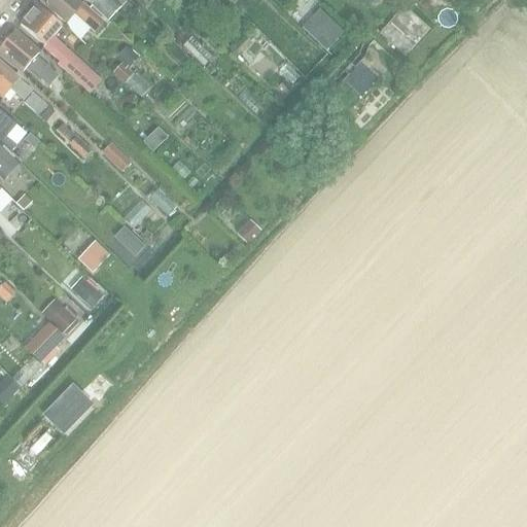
[(41,0),(40,2),(67,26),(75,15),(96,34),(105,24),(84,5),(83,6),(75,0),(41,0)]
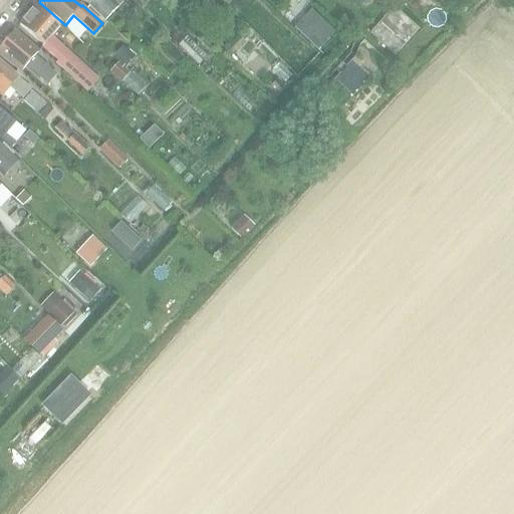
[(82,0),(107,21),(123,2),(120,0),(82,0)]
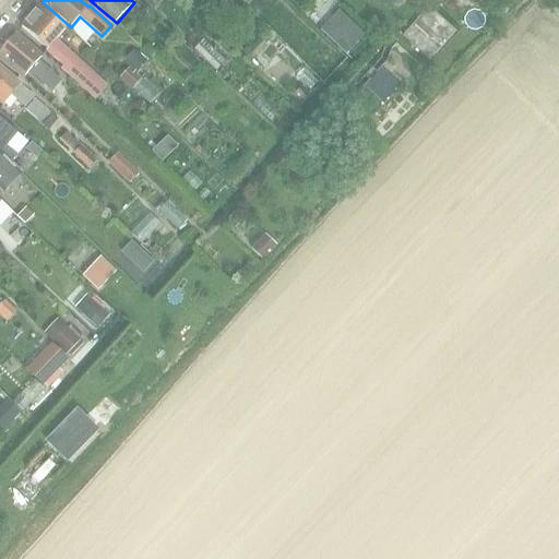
[(452,23),(433,3),(393,39),(412,60),(452,23)]
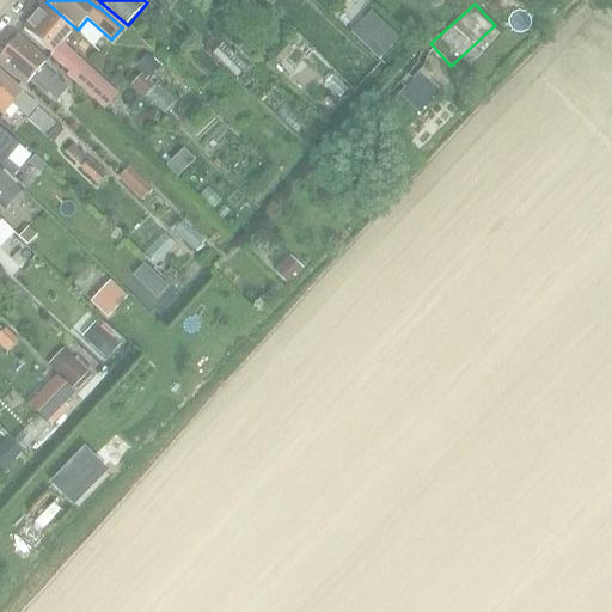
[(67,77),(91,97),(104,110),(118,95),(103,83),(67,51),(78,38),(72,32),(43,7),(23,30),(51,55),(50,57),(69,74),(67,77)]
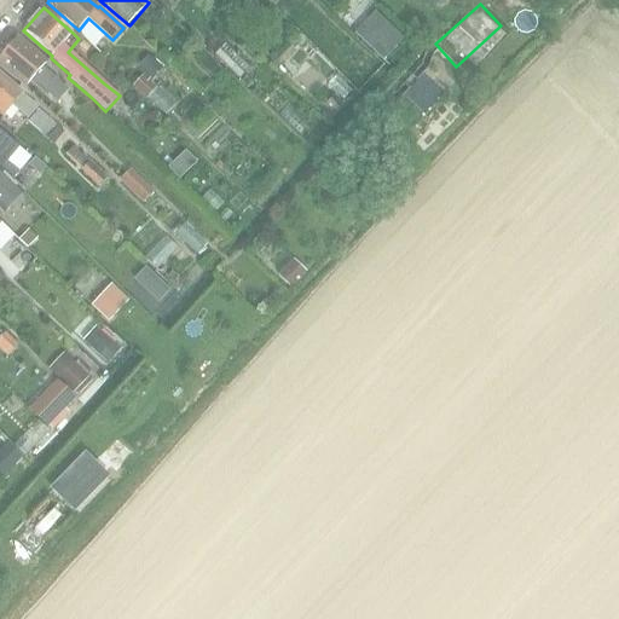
[(375,13),(356,34),(383,61),(403,40),(375,13)]
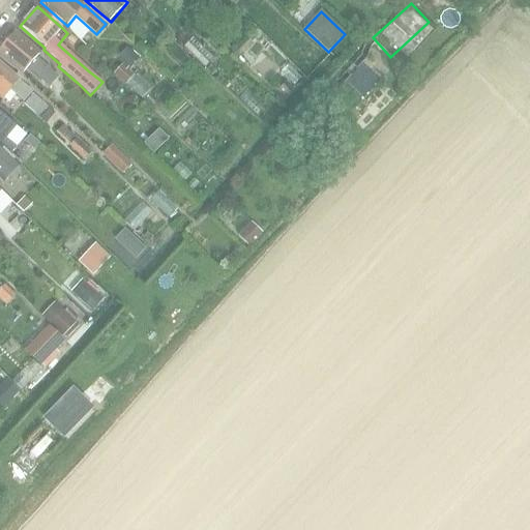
[(15,32),(0,49),(0,56),(22,75),(28,68),(40,79),(49,68),(43,64),(36,58),(40,54),(15,32)]
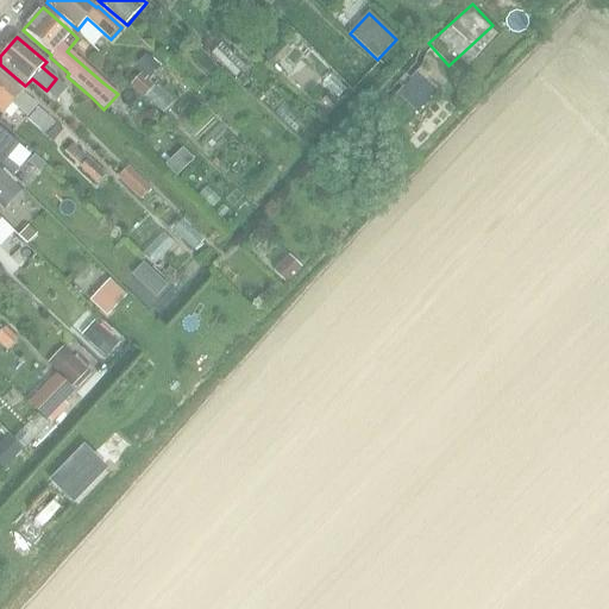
[(135,68),(140,74),(149,81),(161,67),(146,54),(135,68)]
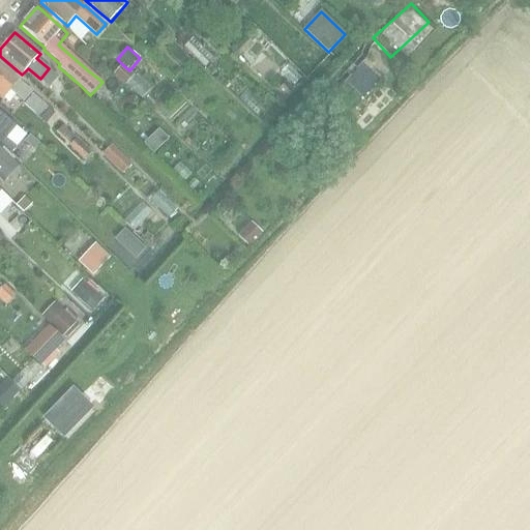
[(182,51),(175,58),(184,66),(190,59),(182,51)]
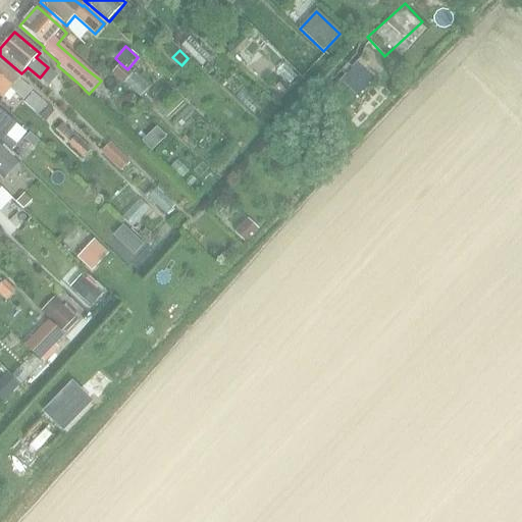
[(0,95),(4,98),(11,90),(24,101),(33,92),(19,80),(20,80),(0,61),(0,95)]
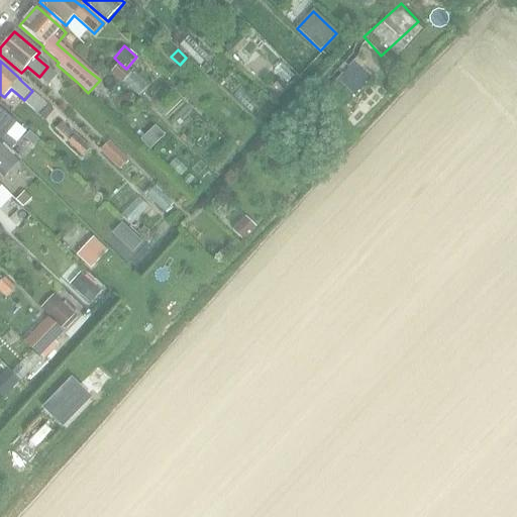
[(131,73),(126,69),(119,63),(110,73),(122,83),(131,73)]
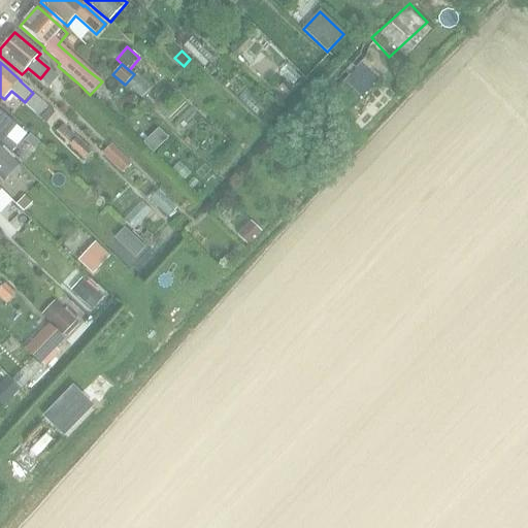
[(285,81),(278,88),(286,96),(293,90),(287,84),(285,81)]
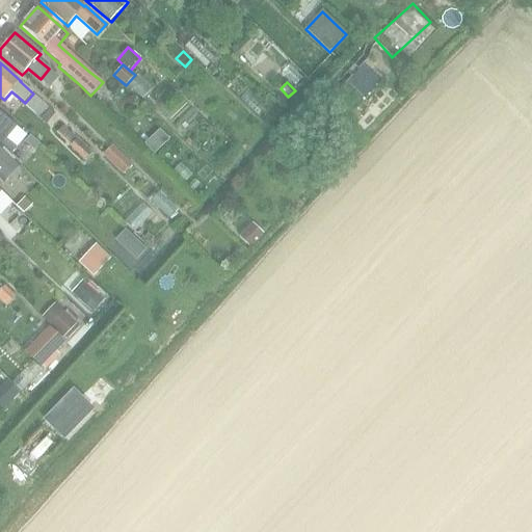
[(55,114),(33,95),(24,105),(47,125),(55,114)]
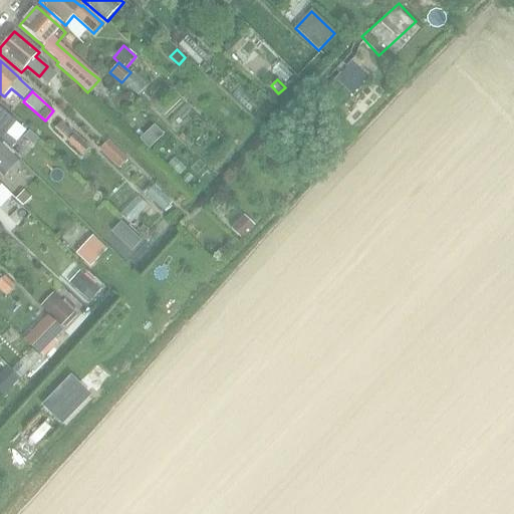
[(0,139),(0,140),(1,139),(16,122),(0,108),(0,139)]
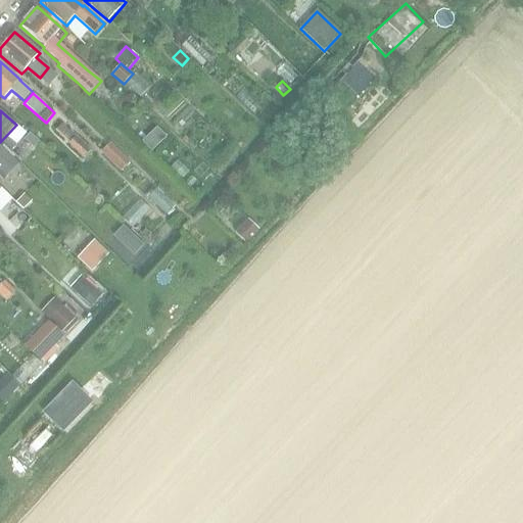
[(55,132),(83,158),(91,149),(77,135),(75,137),(62,125),(55,132)]
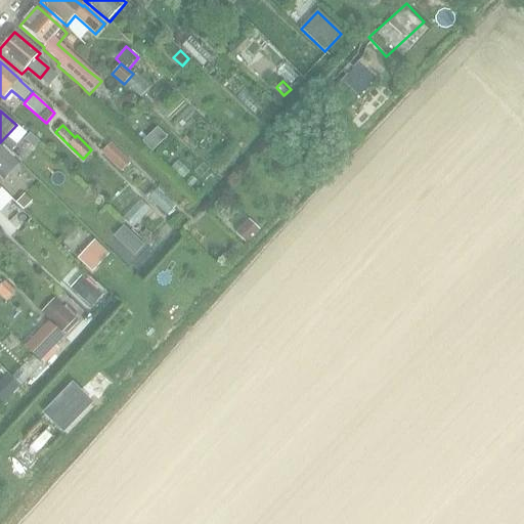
[(158,129),(150,136),(160,145),(167,138),(158,129)]
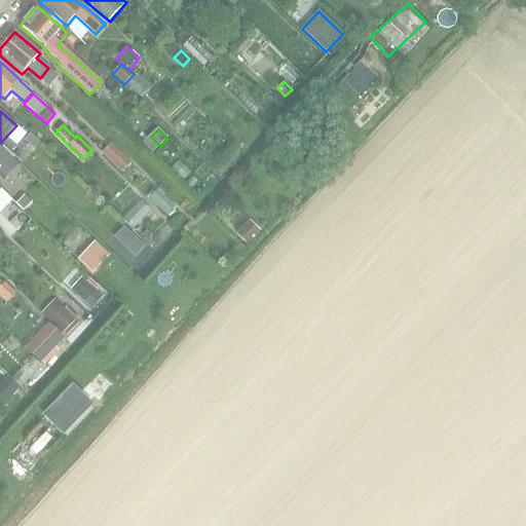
[(31,135),(26,140),(35,149),(40,143),(31,135)]
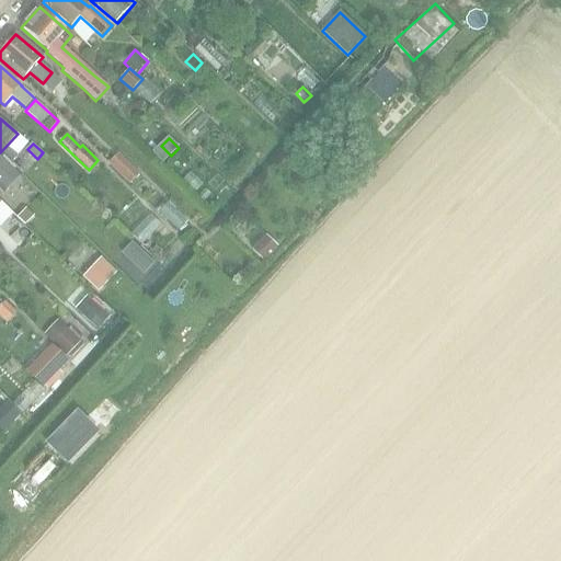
[(0,152),(0,151),(0,191),(3,194),(24,175),(1,151),(0,152)]
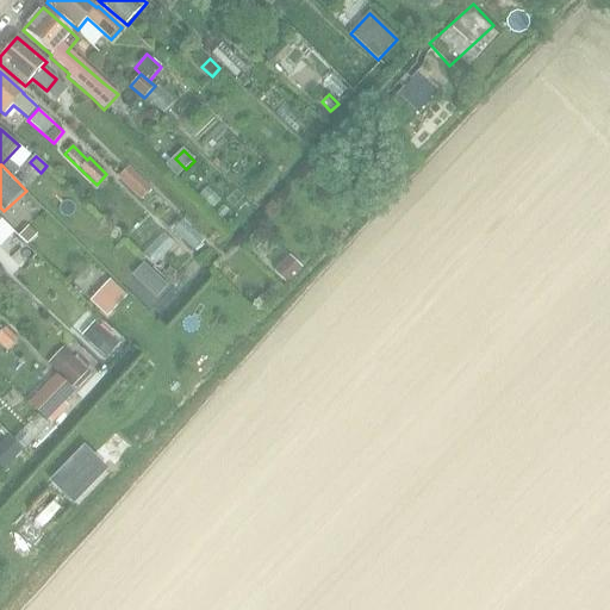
[(118,176),(141,200),(151,190),(129,167),(118,176)]
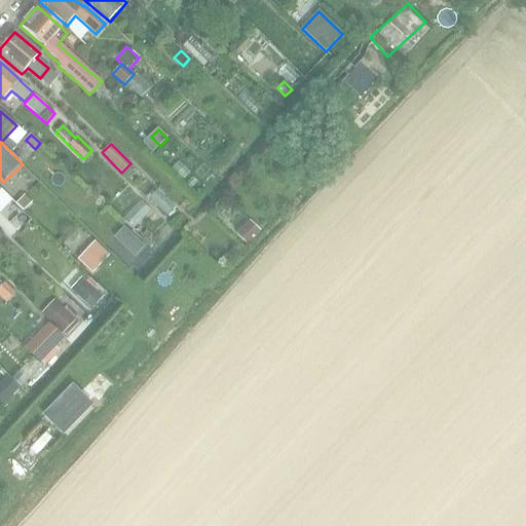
[(290,167),(285,173),(296,182),(300,177),(290,167)]
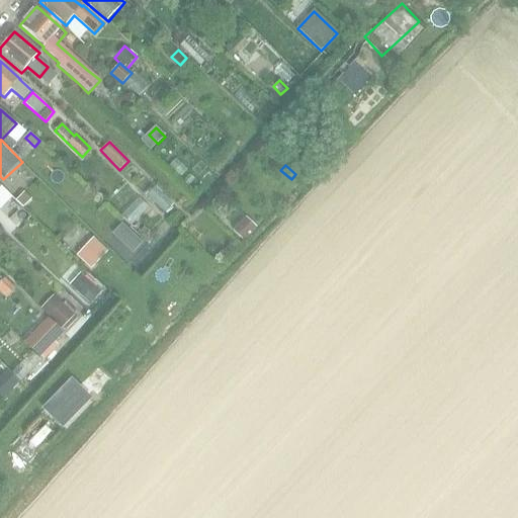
[(0,186),(0,209),(7,201),(11,197),(0,186)]
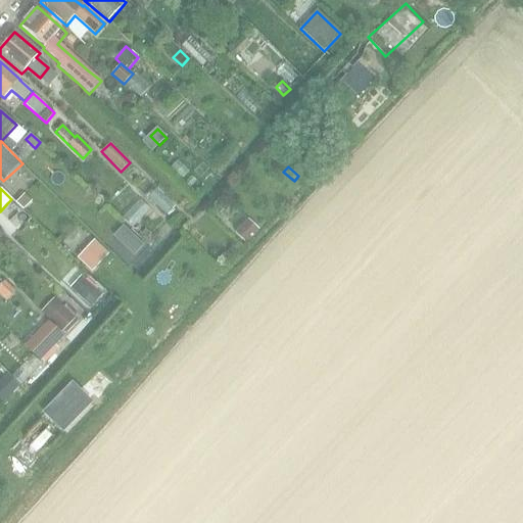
[(22,193),(14,202),(22,210),(31,201),(22,193)]
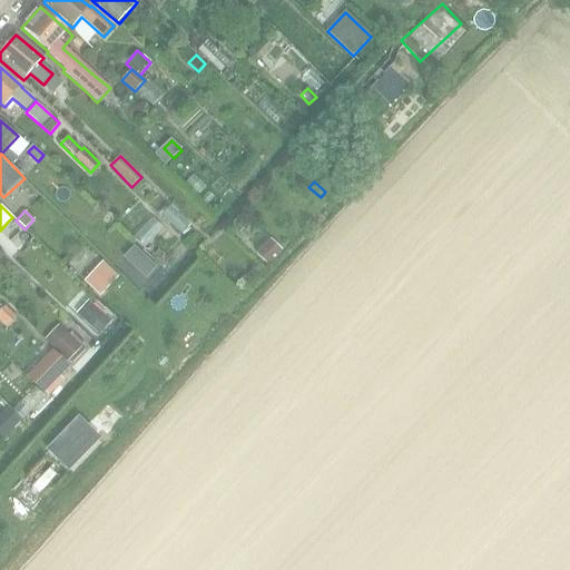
[(269,238),(256,253),(268,264),(282,249),(269,238)]
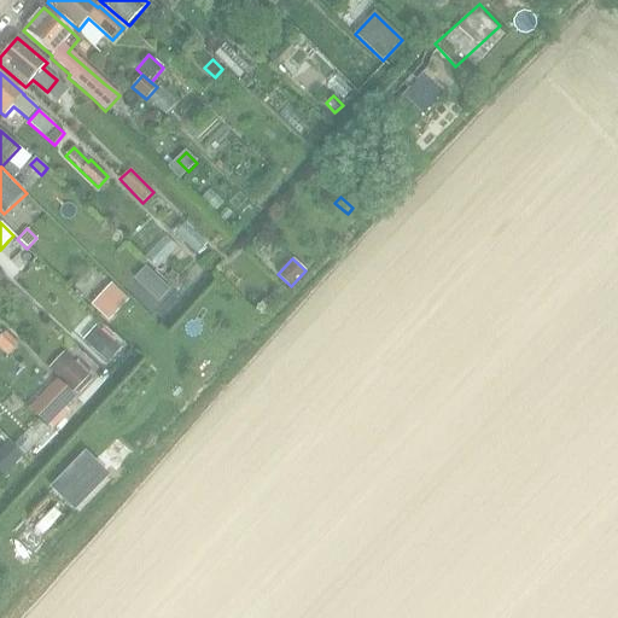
[(157,278),(146,290),(158,301),(169,289),(157,278)]
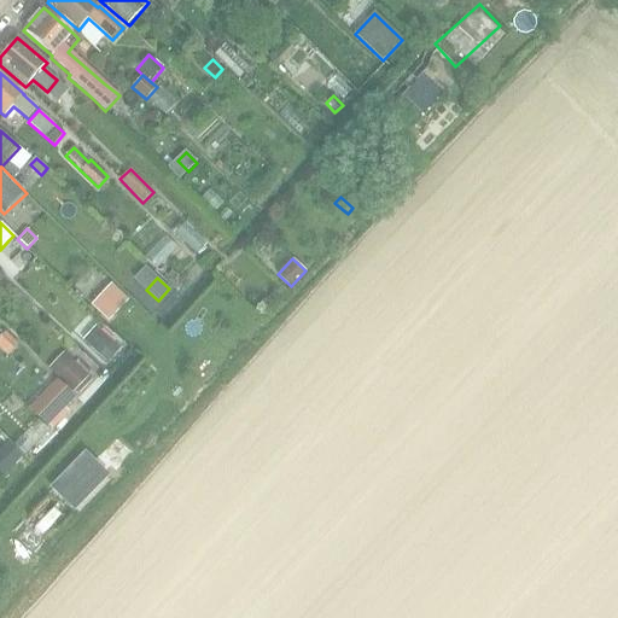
[(92,305),(110,321),(129,298),(111,283),(92,305)]
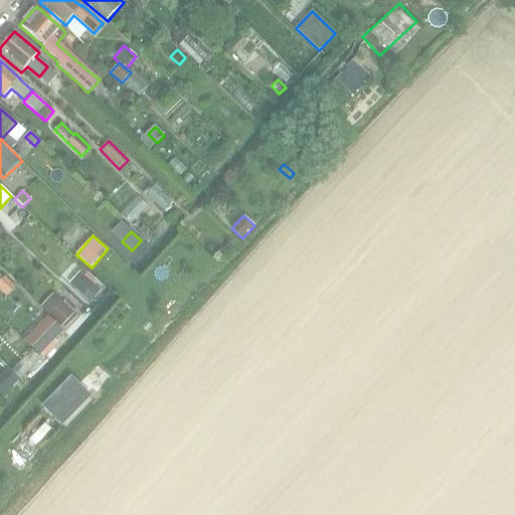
[(79,272),(68,285),(82,297),(88,302),(100,290),(94,285),(79,272)]
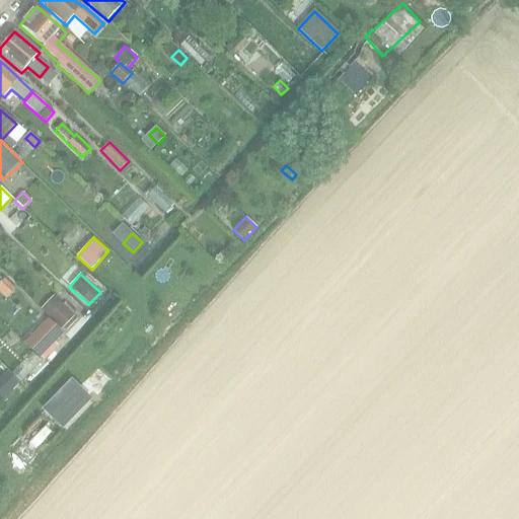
[(0,283),(0,292),(7,299),(15,291),(3,280),(0,283)]
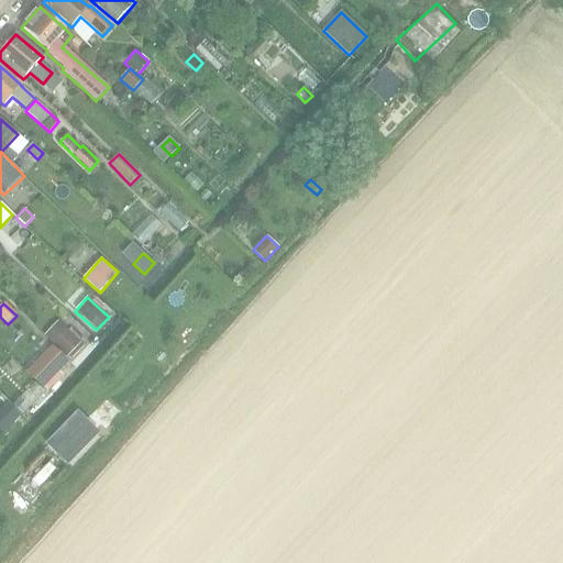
[(63,327),(50,342),(66,356),(79,342),(63,327)]
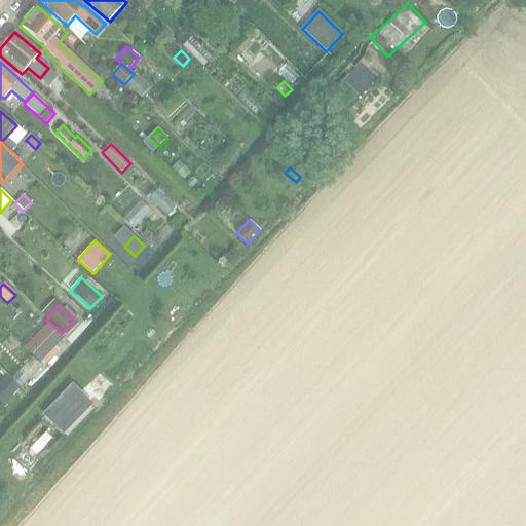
[(37,335),(25,348),(37,361),(38,359),(41,362),(52,350),(63,339),(47,325),(37,335)]
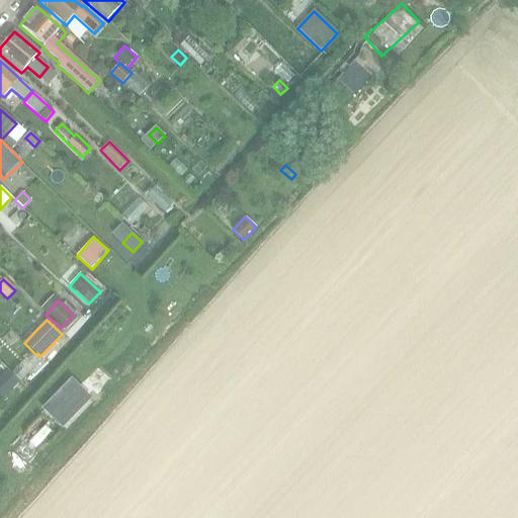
[(71,384),(42,413),(61,430),(89,403),(71,384)]
